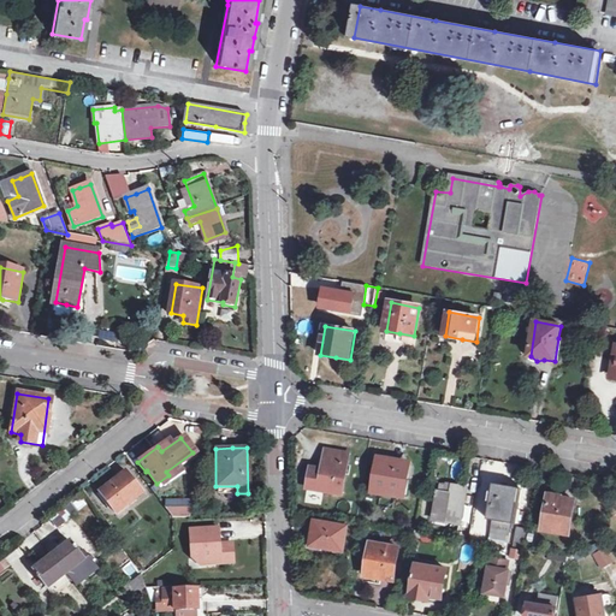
[(335,450),(325,448),(321,467),(308,465),(306,485),(319,487),(319,486),(341,491),(348,452),(335,450)]
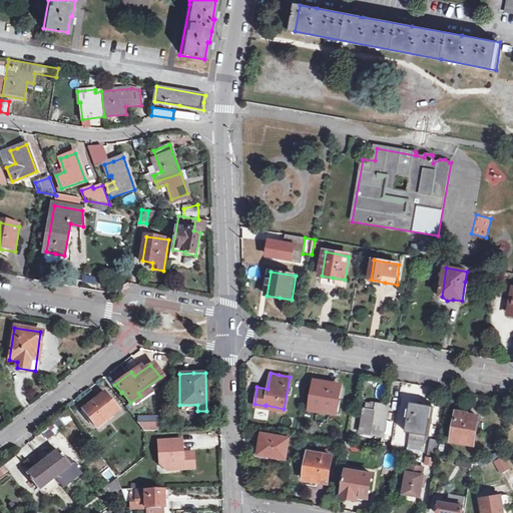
[(328,384),(315,382),(311,406),(333,410),(338,385),(328,384)]
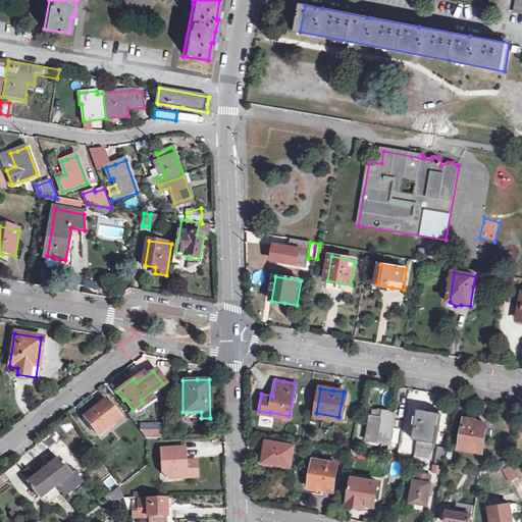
[(120,418),(106,400),(95,409),(84,418),(98,436),(120,418)]
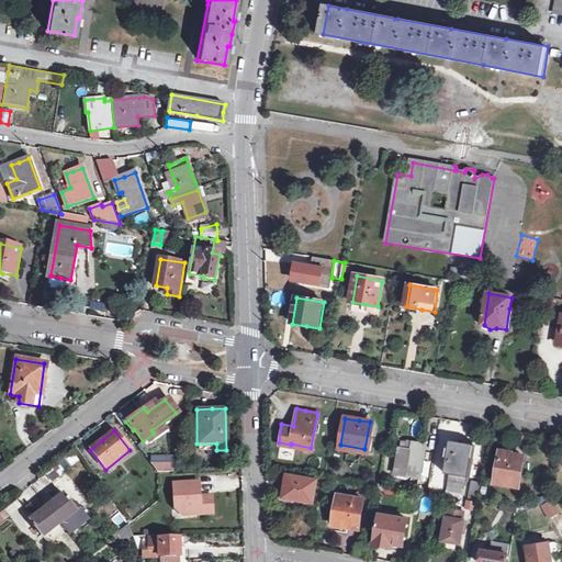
[(461,441),(449,439),(444,471),(448,471),(445,493),(462,495),(465,474),(468,474),(473,444),(461,441)]
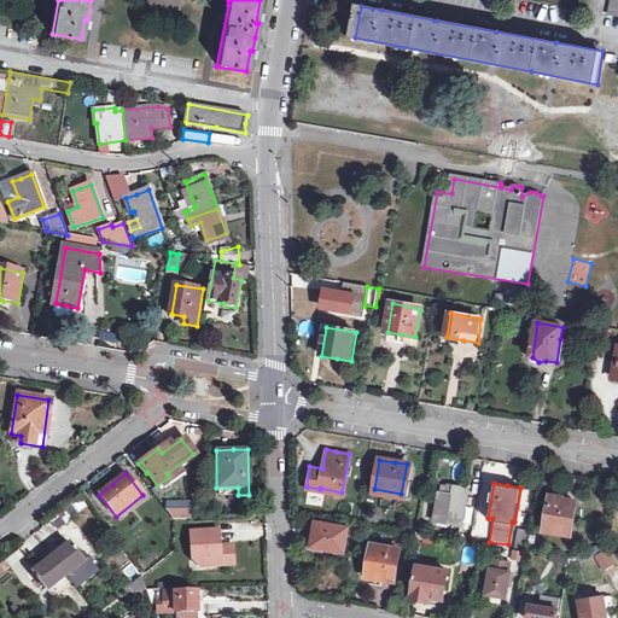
[(452,484),(450,495),(437,493),(433,518),(449,520),(449,523),(461,524),(467,487),(452,484)]
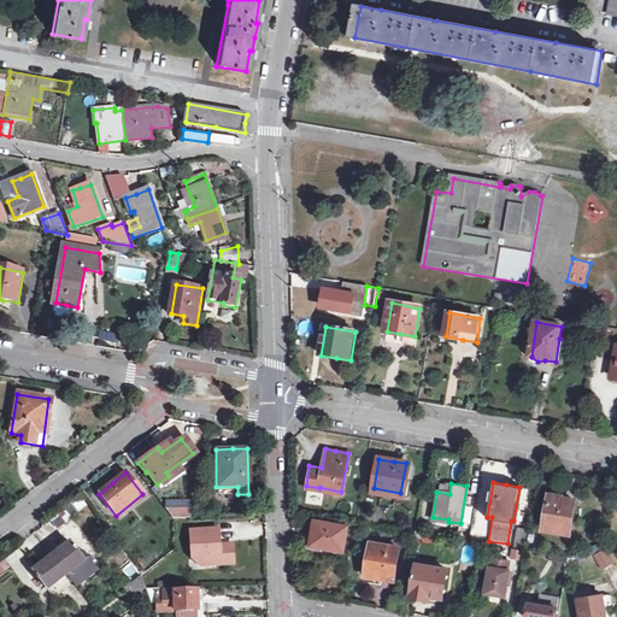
[(559,493),(547,492),(542,526),(568,529),(573,499),(559,497),(559,493)]
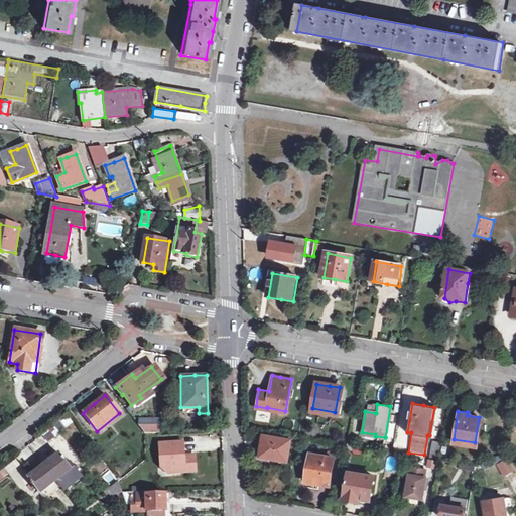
[(289,439),(262,434),(260,446),(259,456),(286,461),(289,439)]
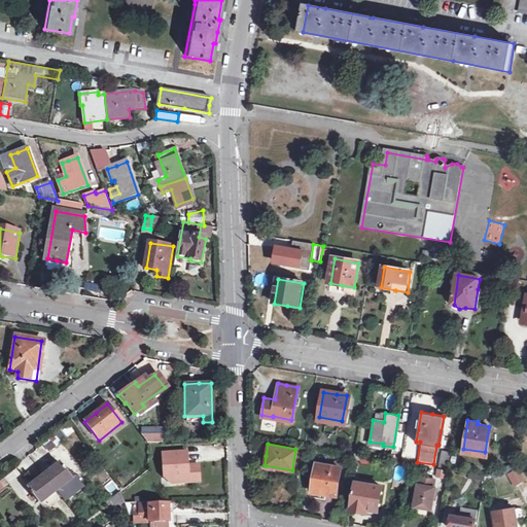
[(447,465),(450,450),(442,449),(440,464),(447,465)]
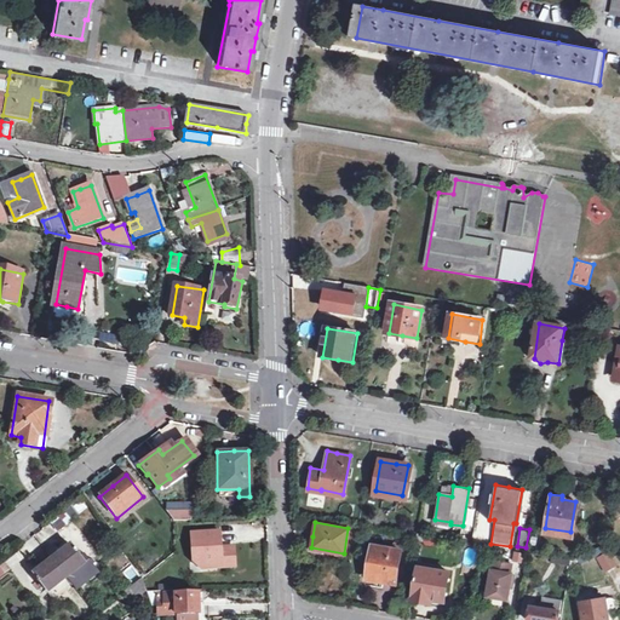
[(219,530),(190,533),(191,561),(205,561),(206,568),(234,566),(233,546),(219,546),(219,530)]
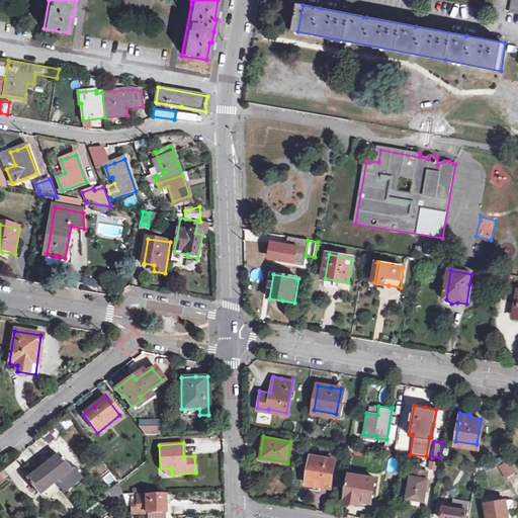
[(42,466),(27,479),(31,484),(29,485),(31,488),(33,487),(39,494),(55,483),(61,491),(76,479),(64,463),(65,461),(62,459),(61,459),(58,455),(42,466)]
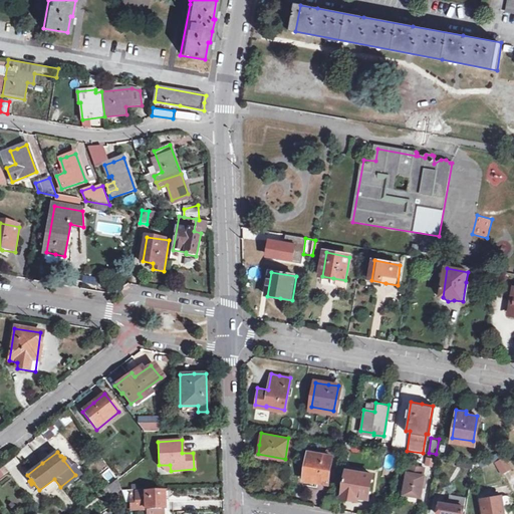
[(331,456),(308,453),(304,478),(314,480),(326,482),(331,456)]
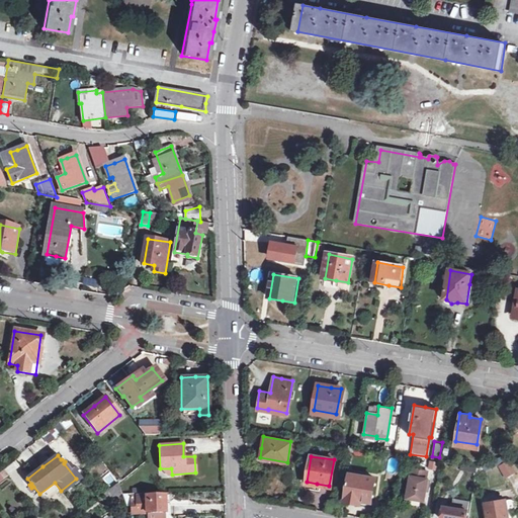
[(509,460),(499,465),(505,479),(515,473),(509,460)]
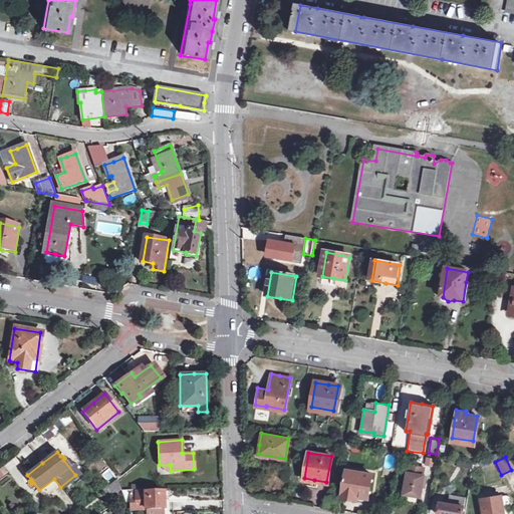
[(3,465),(0,467),(0,479),(9,473),(3,465)]
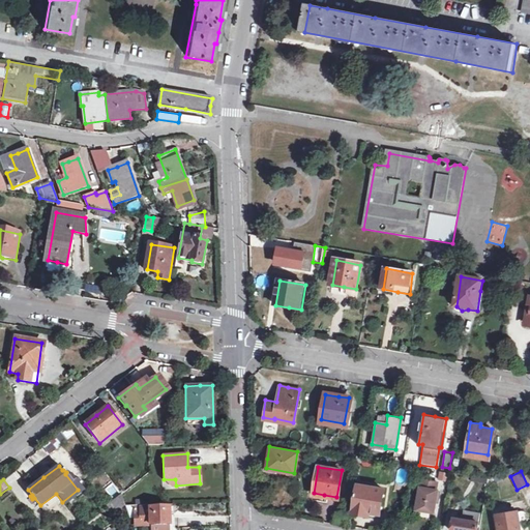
[(436,481),(420,479),(415,508),(424,509),(433,511),(437,490),(435,490),(436,481)]
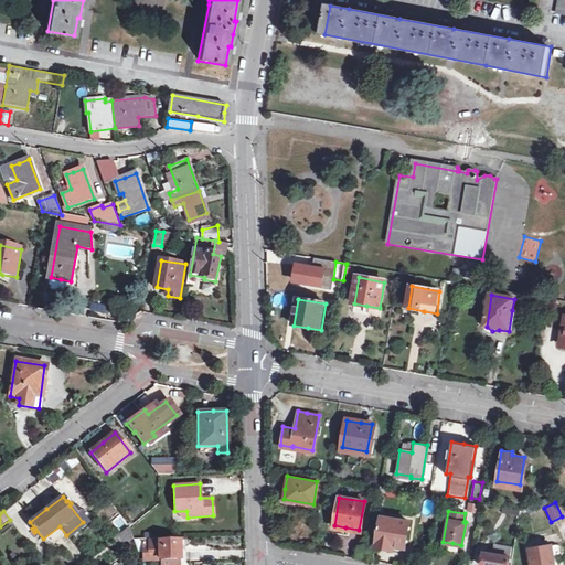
[(118,531),(126,525),(119,516),(113,521),(118,531)]
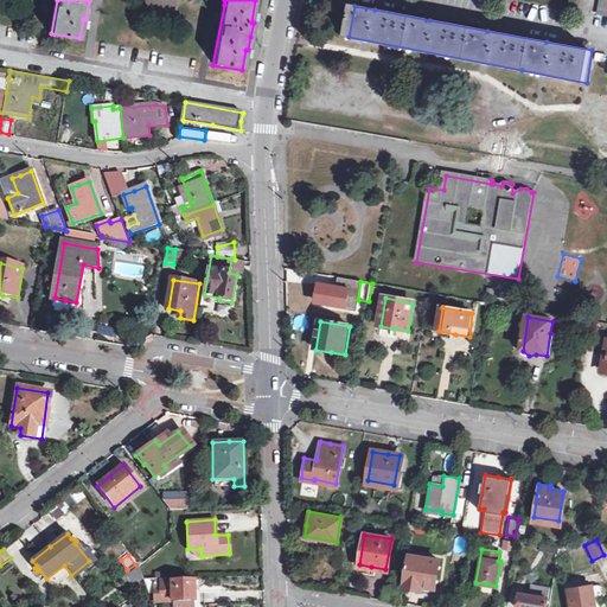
[(439,561),(409,556),(403,586),(420,588),(420,585),(434,586),(439,561)]
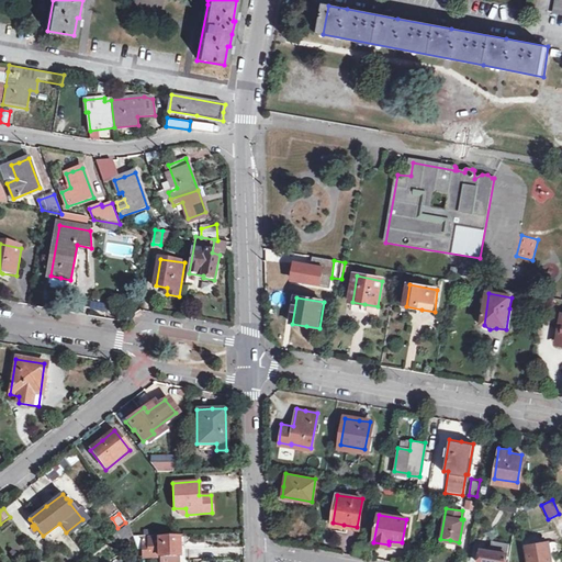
[(133,536),(127,523),(112,536),(119,546),(133,536)]
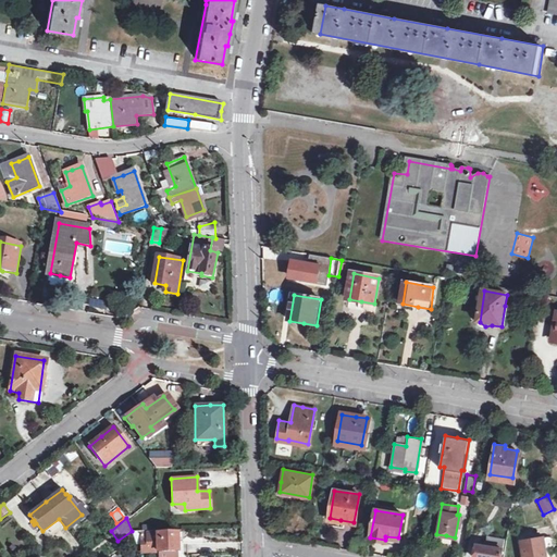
[(177,532),(140,534),(140,541),(143,541),(143,545),(158,545),(158,552),(177,551),(177,542),(177,532)]
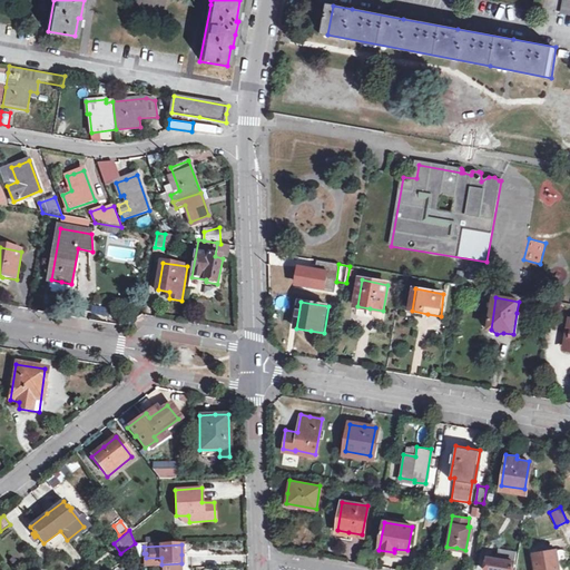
[(511,569),(514,550),(499,547),(498,557),(488,554),(485,569),(492,569),(511,569)]
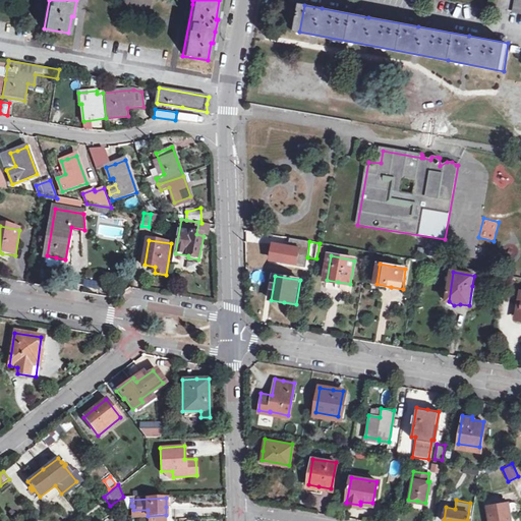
[(510,520),(506,501),(486,504),(489,520),(510,520)]
